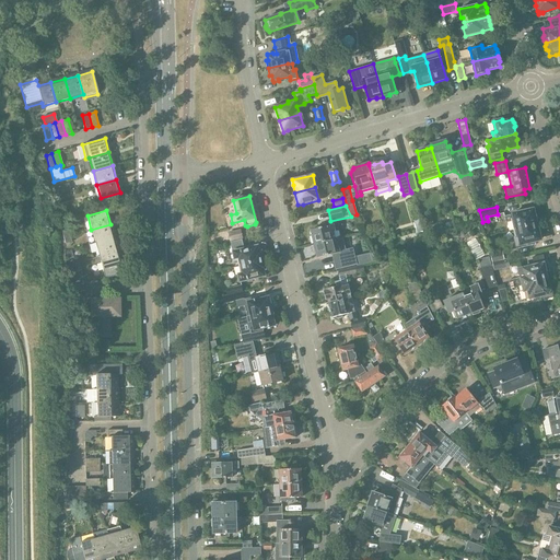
[(524,212),(510,216),(504,217),(505,223),(511,222),(513,230),(538,224),(536,214),(534,216),(533,210),(527,211),(527,210),(524,211),(524,212)]
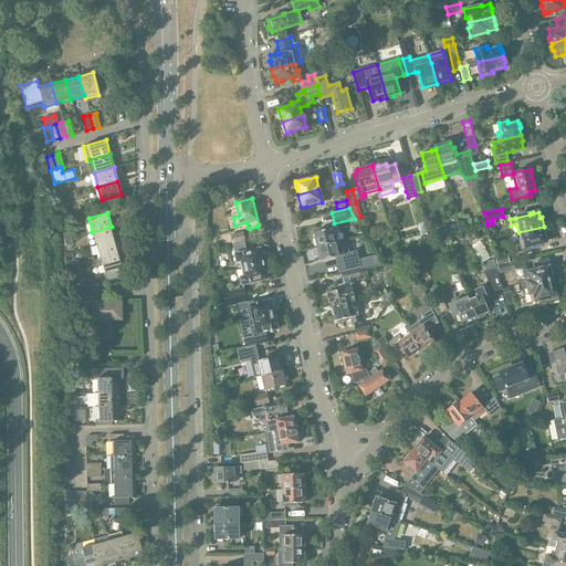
[(329,229),(314,233),(315,240),(316,247),(339,241),(337,234),(338,234),(336,224),(329,227),(329,229)]
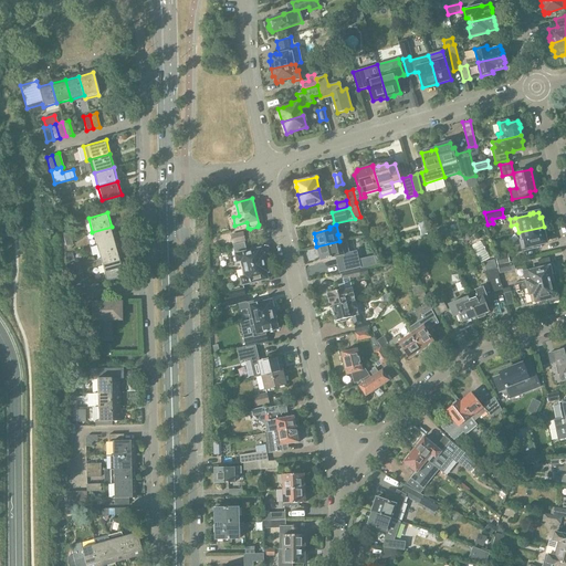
[(116,240),(112,227),(92,232),(96,245),(116,240)]
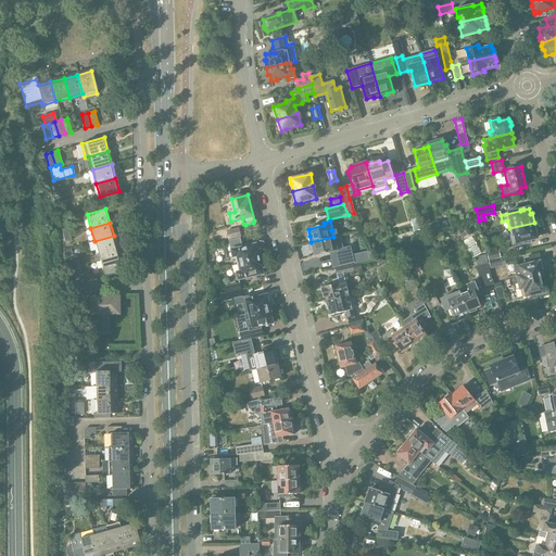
[(534,223),(509,228),(509,229),(512,238),(507,238),(510,248),(532,242),(531,239),(536,238),(534,232),(536,232),(534,223)]
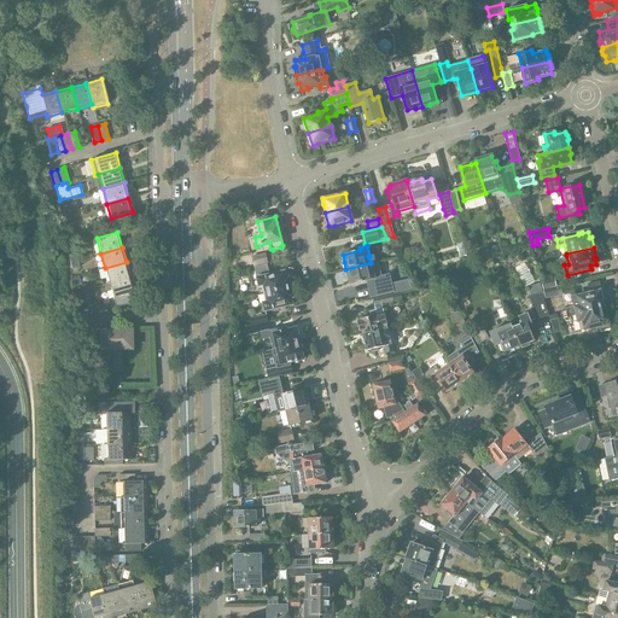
[(254,267),(264,263),(268,263),(266,255),(252,257),(254,267)]
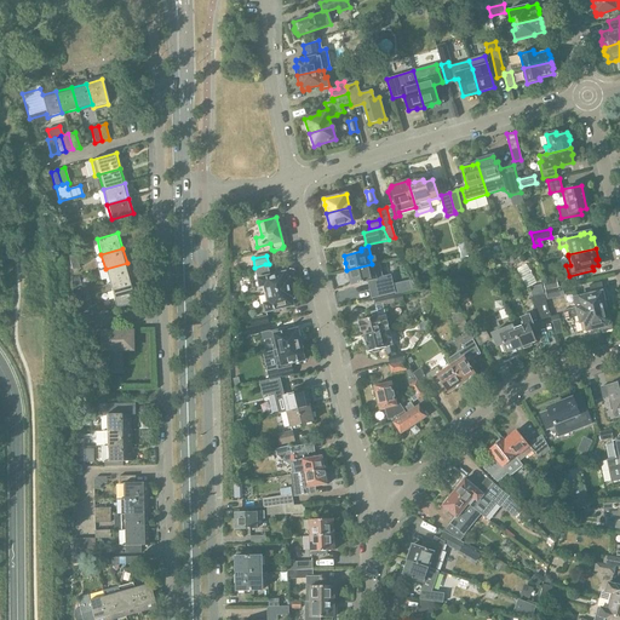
[(131,277),(127,263),(105,269),(109,285),(131,277)]
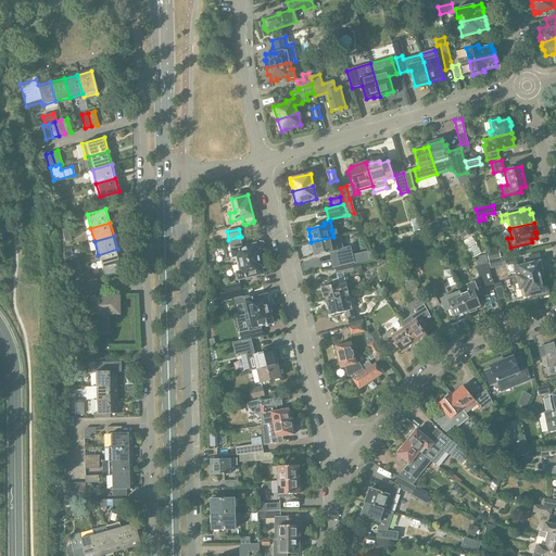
[(315,256),(330,253),(333,267),(354,263),(351,247),(343,249),(340,236),(333,237),(311,242),(311,243),(312,243),(308,244),(310,251),(314,250),(315,256)]
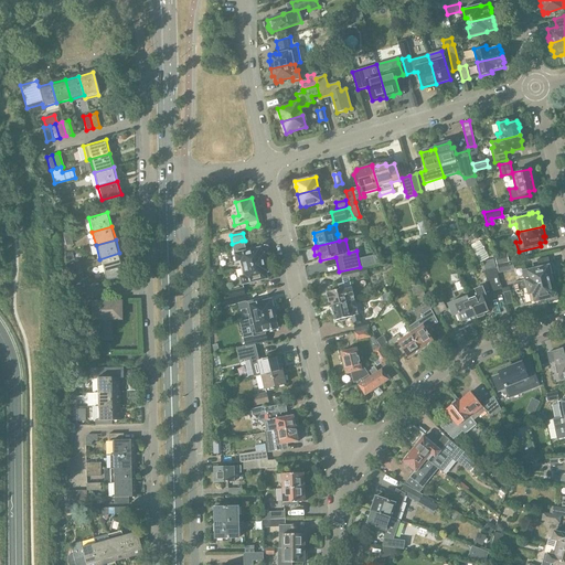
[(480,262),(489,256),(480,240),(471,244),(480,262)]
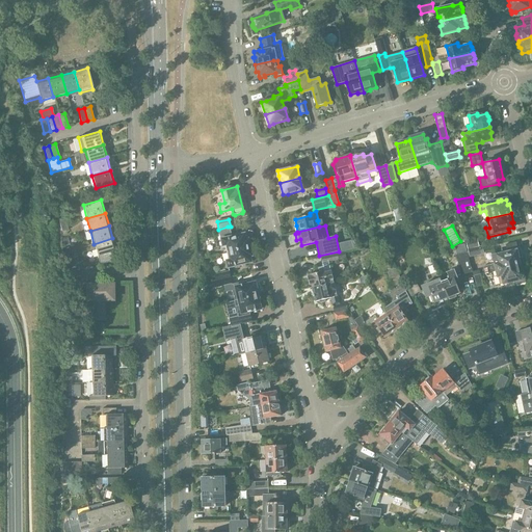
[(231,237),(228,227),(218,230),(221,239),(223,246),(224,245),(227,253),(249,247),(247,239),(246,239),(244,234),(231,237)]
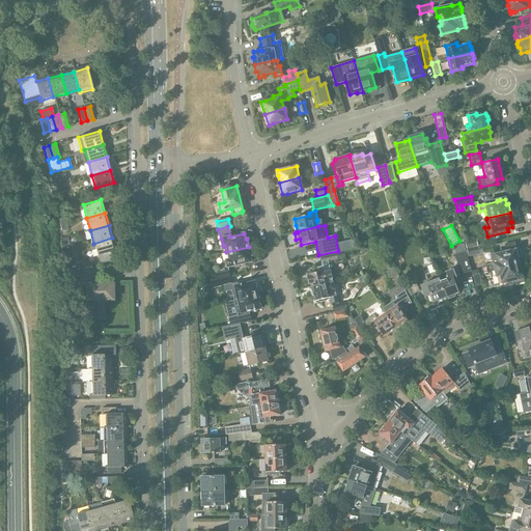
[(115,250),(112,238),(93,244),(100,264),(110,261),(113,255),(113,252),(116,251),(116,250),(115,250)]
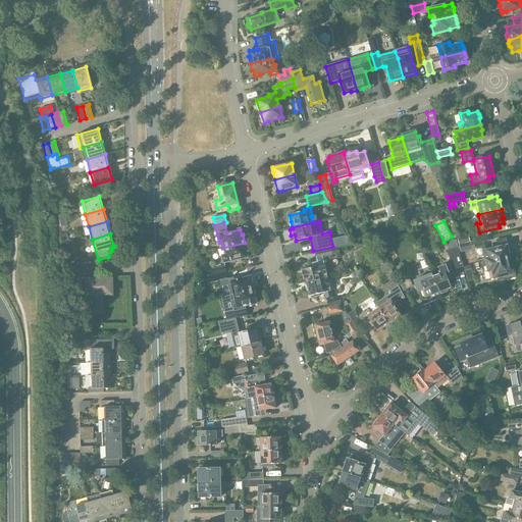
[(458,238),(459,245),(469,243),(468,235),(458,238)]
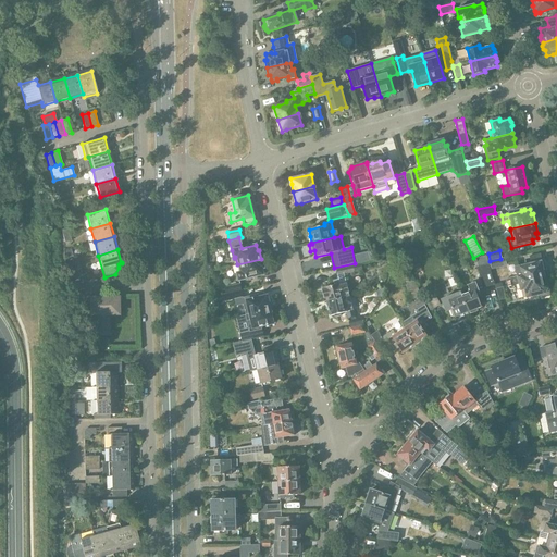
[(505,258),(500,259),(490,261),(491,263),(491,264),(492,269),(507,265),(505,258)]
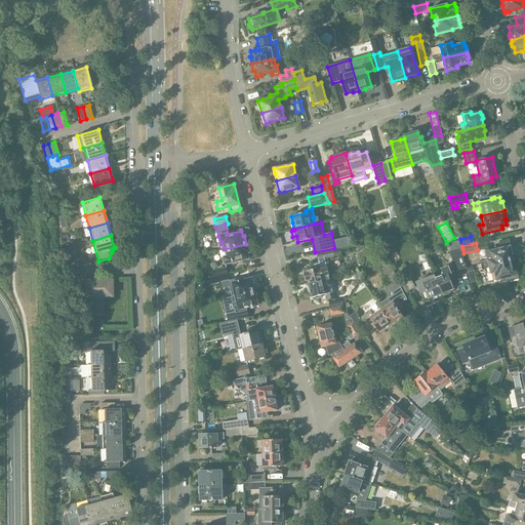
[(246,244),(224,249),(226,257),(224,257),(226,264),(248,258),(246,253),(248,252),(246,244)]
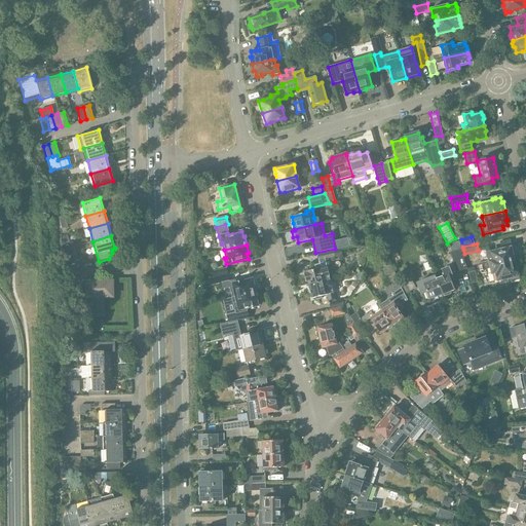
[(71,259),(71,261),(77,259),(73,246),(67,248),(71,259)]
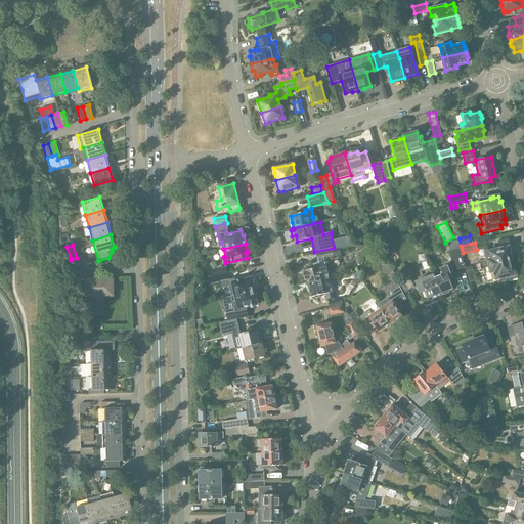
[(489,266),(512,261),(510,254),(514,253),(512,245),(499,247),(499,250),(485,253),(487,260),(476,262),(477,269),(483,267),(489,266)]
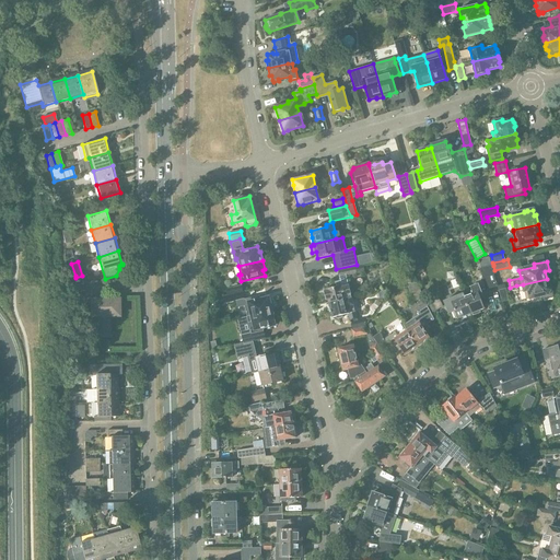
[(76,278),(76,276),(71,264),(66,266),(68,276),(69,279),(76,278)]
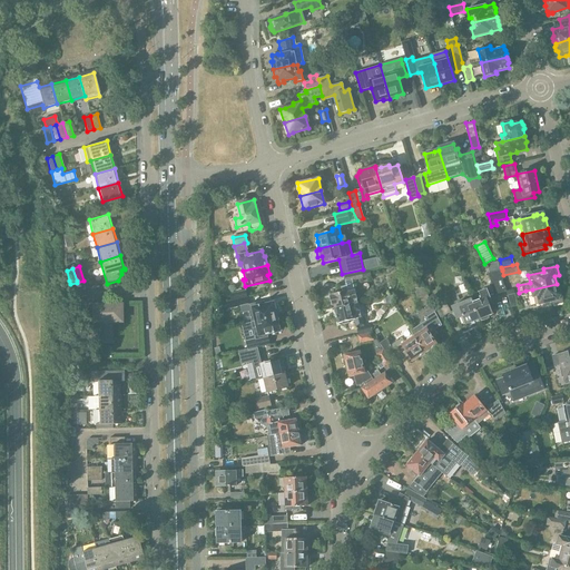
[(344,306),(356,303),(356,300),(357,300),(360,297),(357,292),(356,291),(354,291),(352,279),(370,276),(367,269),(344,275),(345,282),(346,287),(342,288),(341,287),(342,292),(332,294),(332,297),(330,297),(332,305),(334,305),(334,307),(344,305),(344,306)]
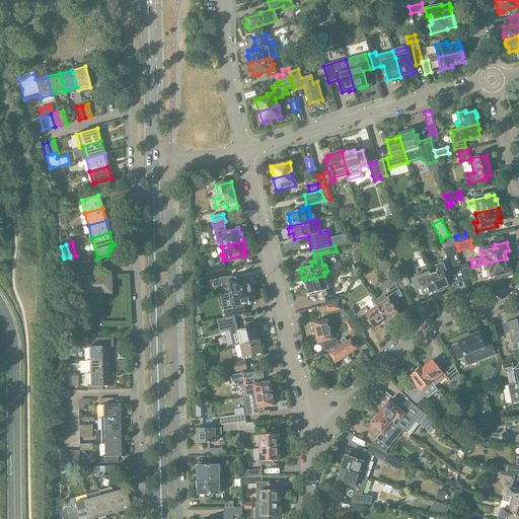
[(455,247),(457,246),(457,245),(444,248),(450,268),(461,265),(460,261),(459,262),(457,255),(455,247)]
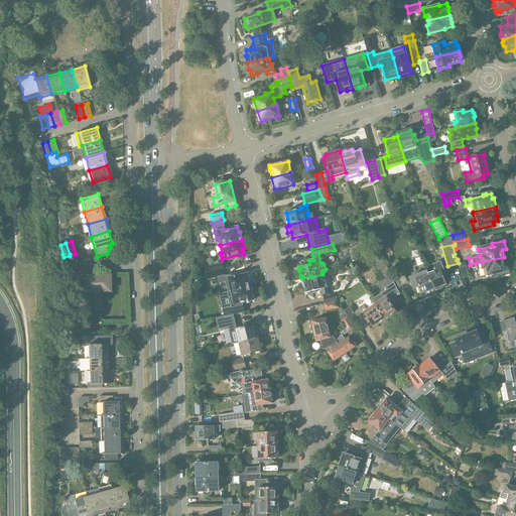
[(485,275),(500,272),(501,276),(509,273),(507,265),(506,266),(504,257),(482,262),(485,275)]
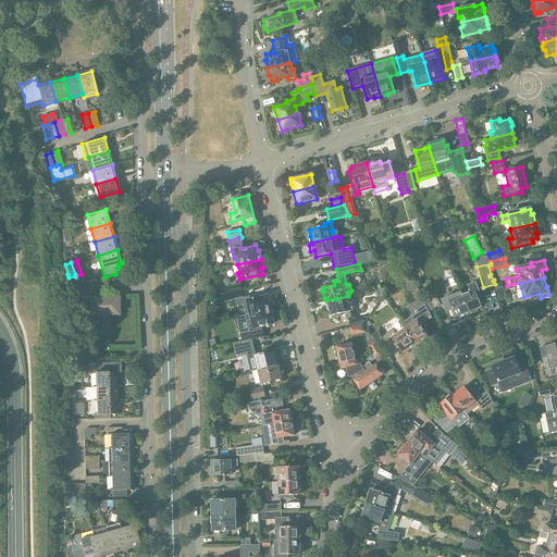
[(408,284),(406,286),(411,297),(412,299),(421,295),(413,282),(408,284)]
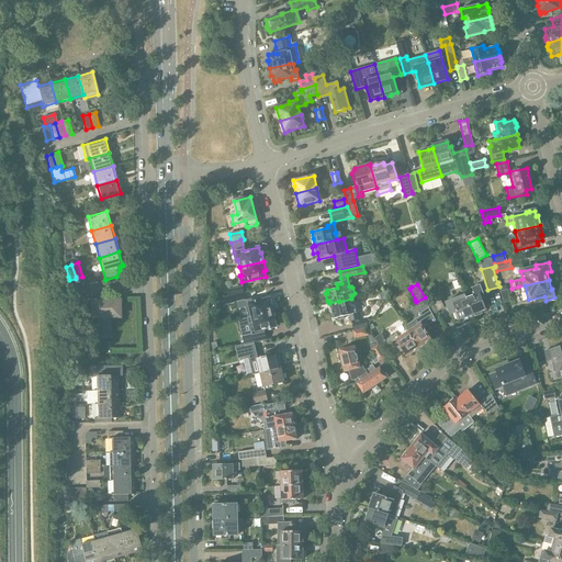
[(473,294),(465,298),(472,314),(474,314),(474,315),(481,313),(481,312),(485,310),(481,298),(484,295),(480,284),(472,288),(474,292),(473,292),(473,294)]
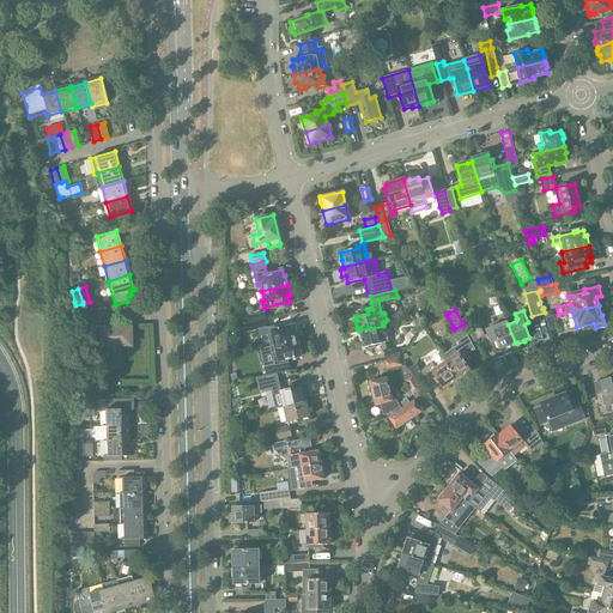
[(247,325),(249,323),(266,320),(265,313),(244,317),(247,325)]
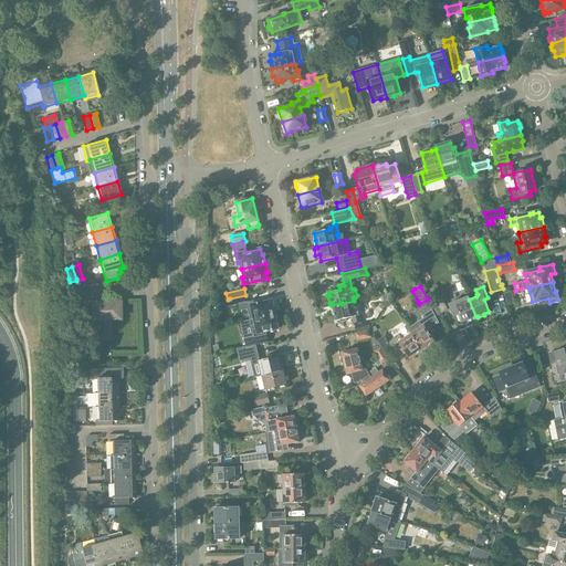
[(504,293),(506,304),(514,302),(511,292),(504,293)]
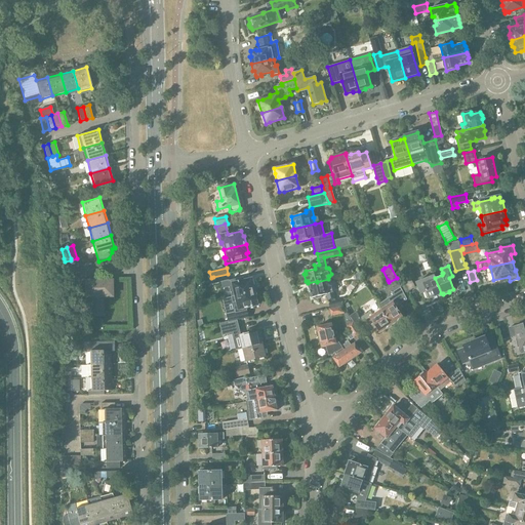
[(211,278),(204,279),(205,285),(220,282),(223,288),(230,287),(232,297),(254,291),(255,289),(254,285),(253,285),(251,279),(247,280),(247,277),(229,281),(228,274),(213,277),(211,278)]
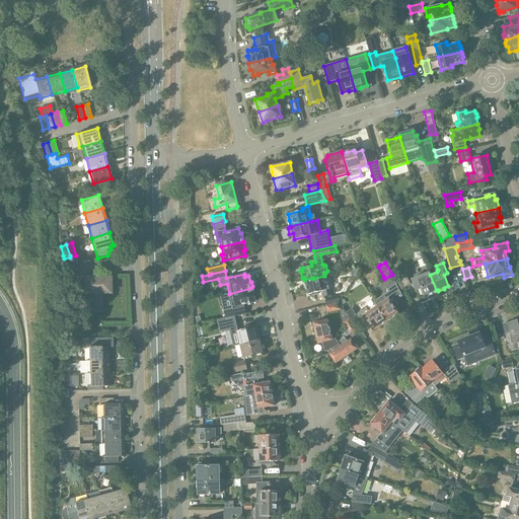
[(412,279),(413,283),(416,290),(420,288),(422,294),(424,294),(424,295),(436,290),(430,275),(429,272),(412,279)]
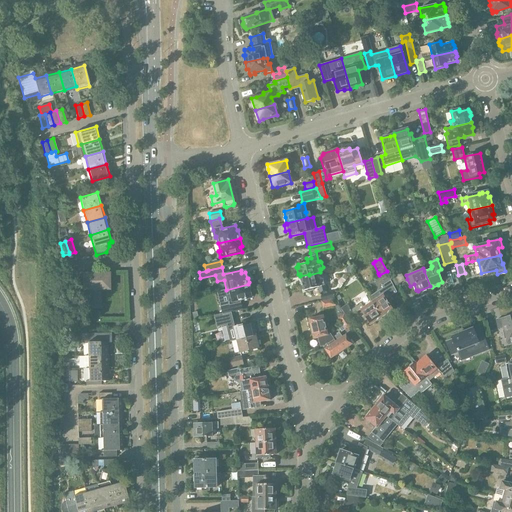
[(77,282),(74,271),(74,269),(68,271),(72,283),(77,282)]
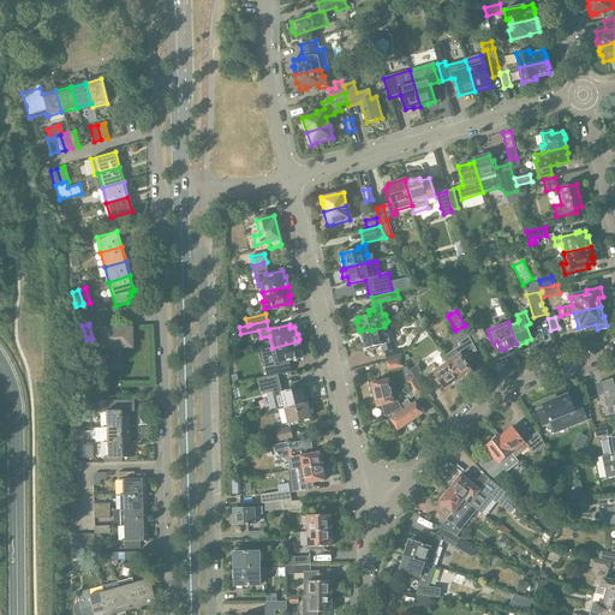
[(89,326),(93,339),(94,341),(101,341),(101,347),(107,347),(107,363),(119,363),(118,346),(130,346),(129,329),(101,330),(100,330),(97,323),(89,326)]
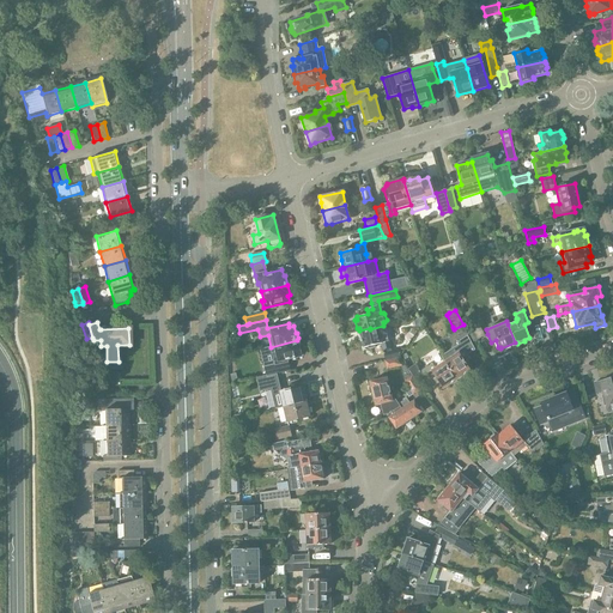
[(478,323),(466,329),(473,341),(484,335),(478,323)]
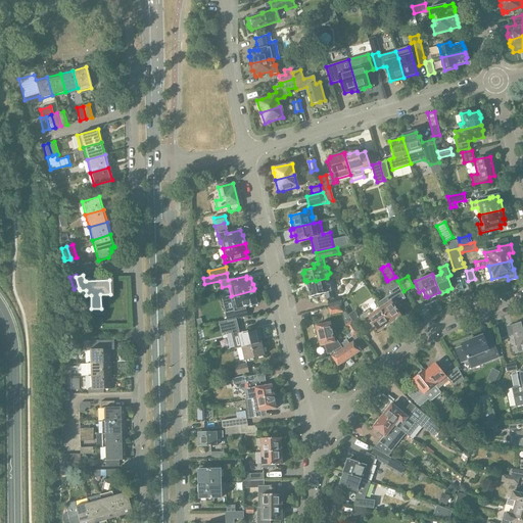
[(74,289),(69,277),(63,278),(67,291),(74,289)]
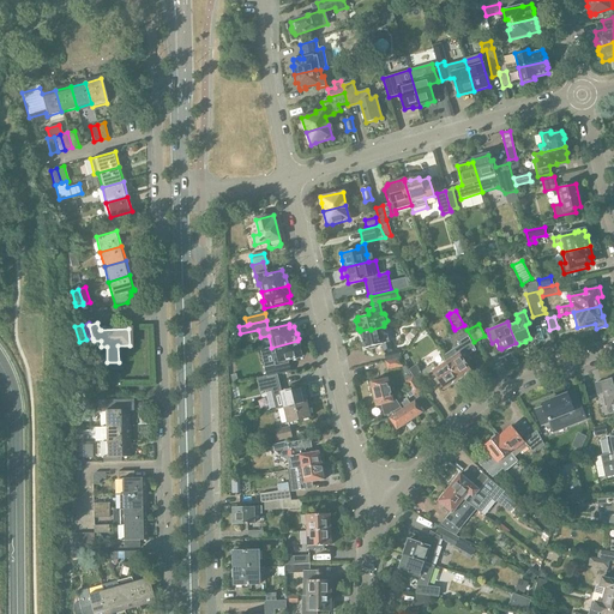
[(371,329),(360,331),(365,348),(368,348),(368,349),(375,348),(375,345),(381,344),(384,351),(386,360),(404,356),(404,355),(403,349),(392,351),(392,349),(390,341),(387,342),(384,326),(371,330),(371,329)]
